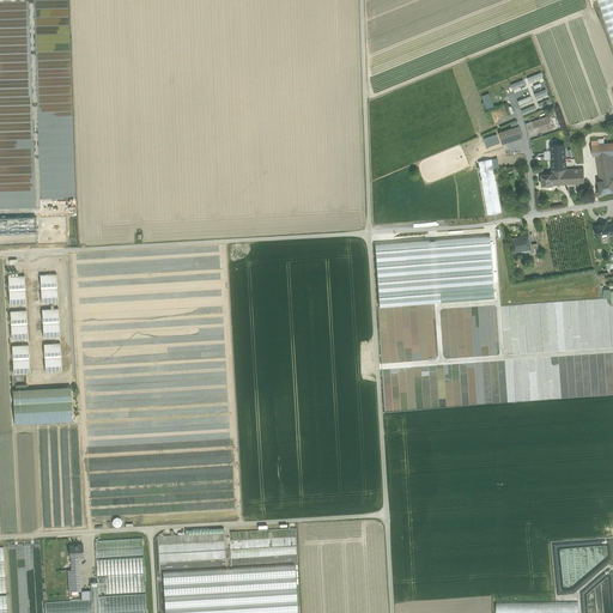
[(612,0),(596,0),(612,47),(612,0)]
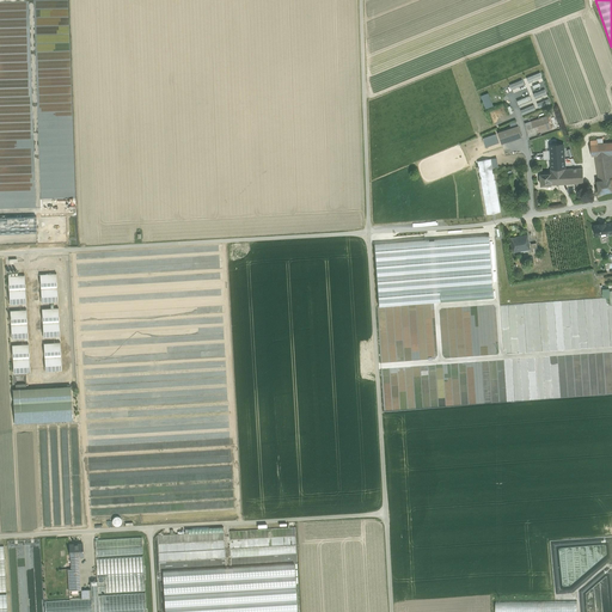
[(518,105),(531,99),(530,95),(515,101),(518,105)]
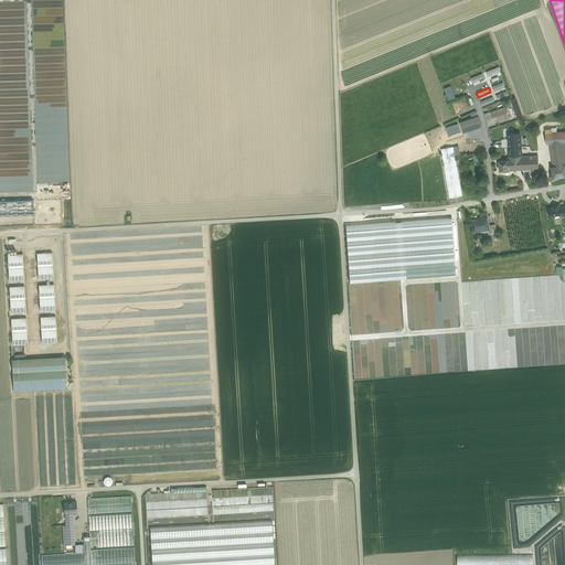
[(494,95),(497,100),(509,95),(504,87),(494,92),(497,95),(494,95)]
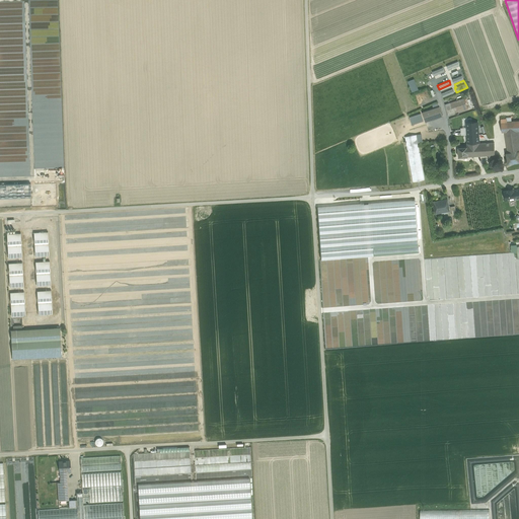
[(442,97),(454,92),(452,88),(441,93),(442,97)]
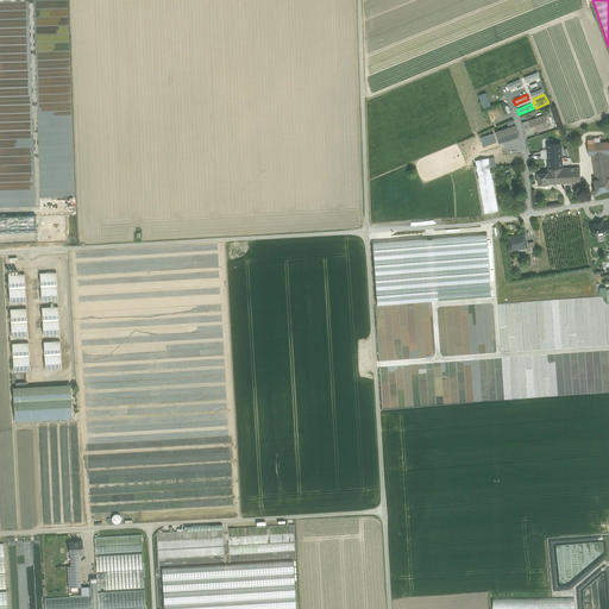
[(545,115),(522,123),(526,136),(548,127),(545,115)]
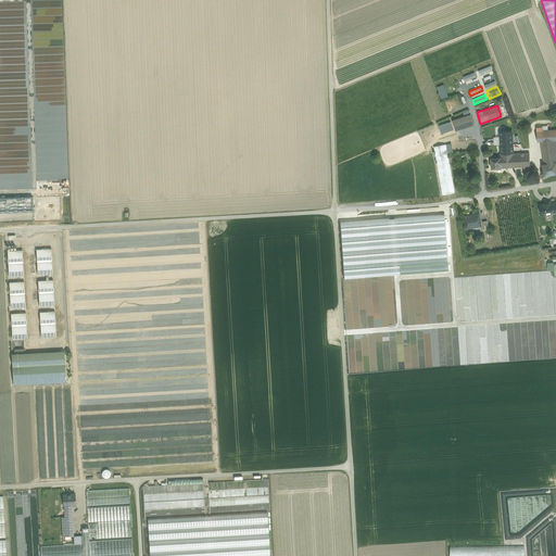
[(470,114),(452,121),(455,130),(474,124),(470,114)]
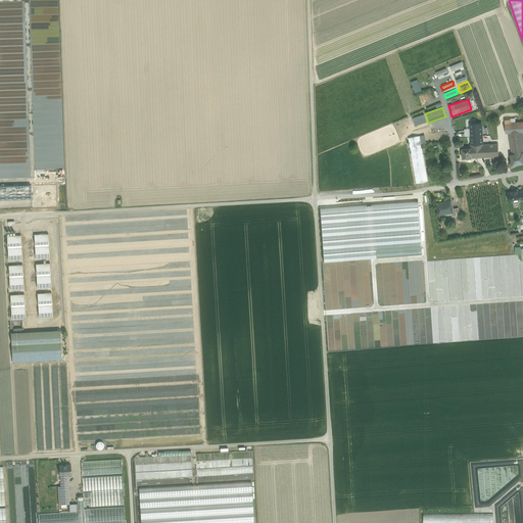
[(424,115),(414,120),(416,125),(426,122),(424,115)]
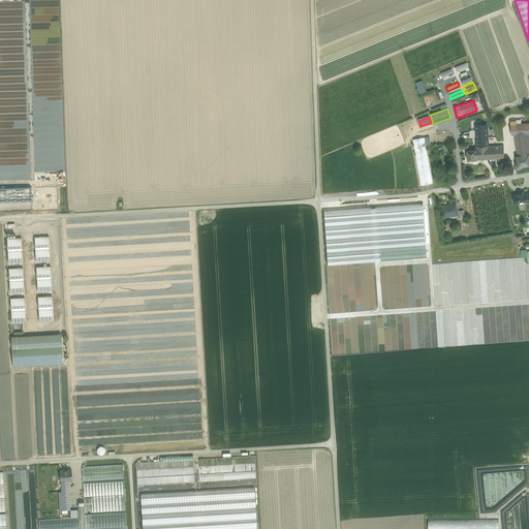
[(528,123),(517,124),(511,124),(511,135),(528,133),(528,123)]
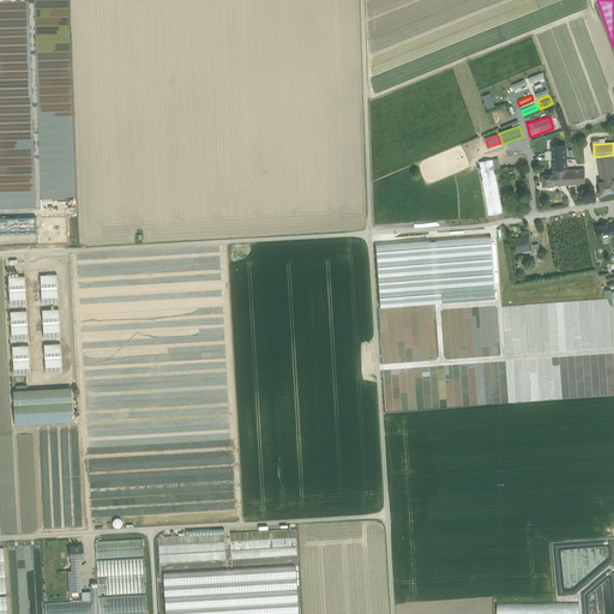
[(566,145),(553,145),(553,164),(554,170),(567,169),(566,145)]
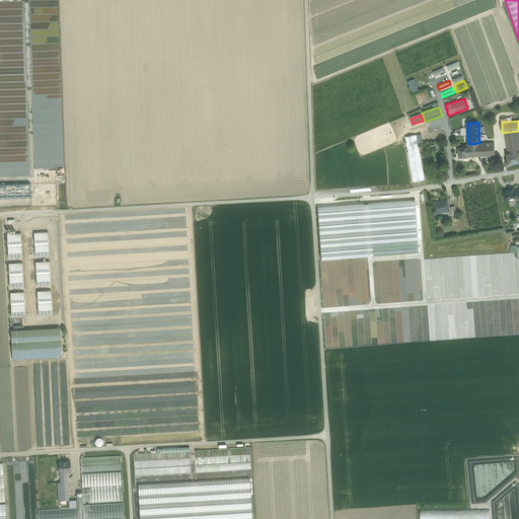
[(518,131),(505,132),(508,153),(518,152),(518,154),(518,131)]
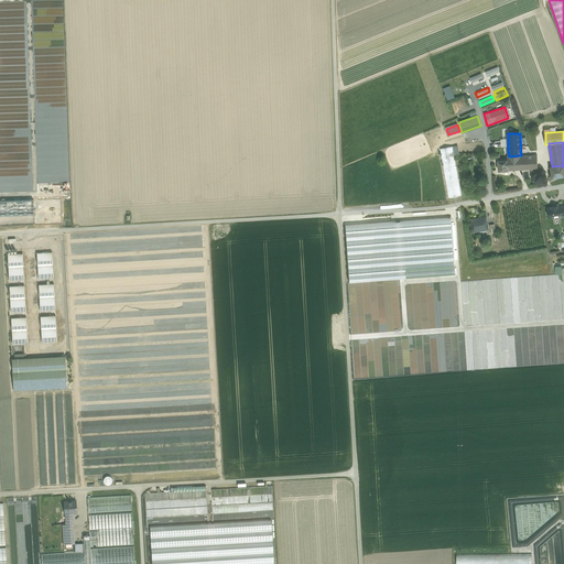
[(453,147),(440,149),(447,197),(461,195),(453,147)]
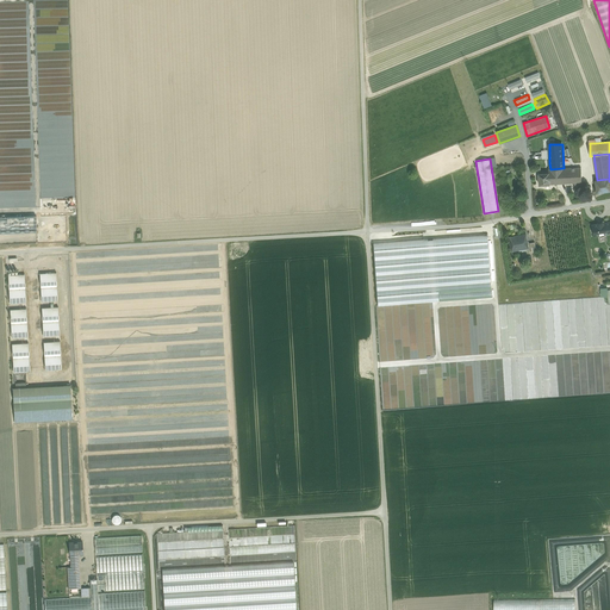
[(564,168),(551,169),(549,163),(547,165),(547,169),(547,173),(549,173),(549,184),(574,184),(582,182),(580,168),(564,168)]
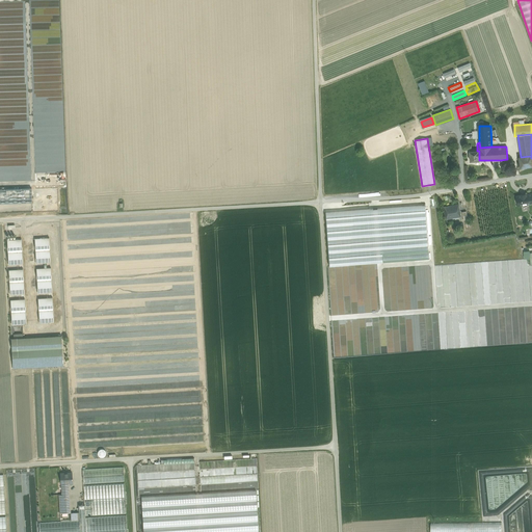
[(477,151),(470,151),(470,161),(479,160),(479,151),(477,151)]
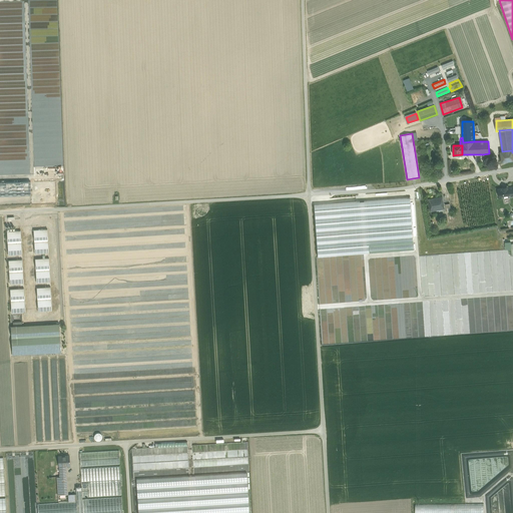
[(502,151),(501,152),(502,161),(512,159),(512,152),(512,150),(502,151)]
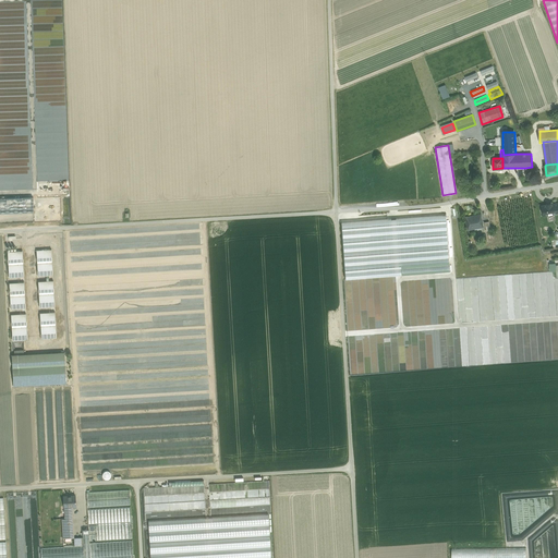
[(0,213),(36,211),(36,197),(0,197),(0,213)]
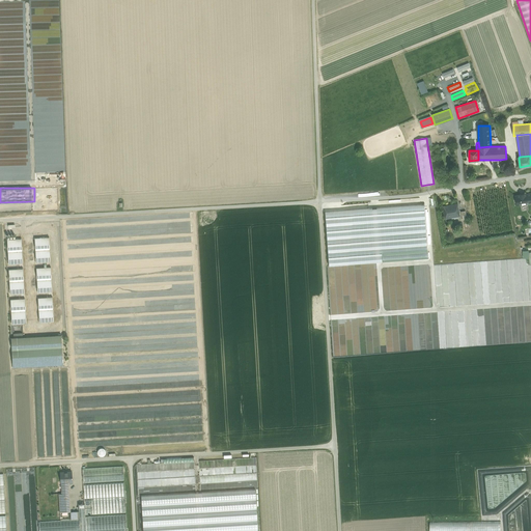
[(457,203),(443,206),(445,217),(449,216),(450,218),(459,216),(457,203)]
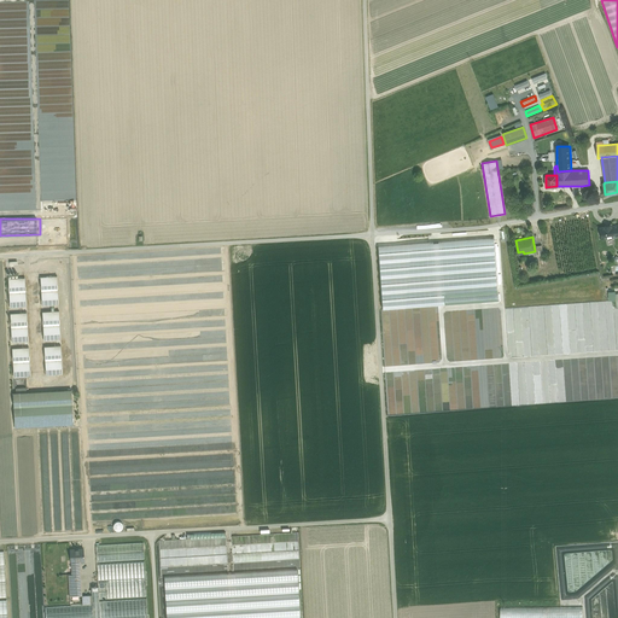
[(57,277),(40,277),(42,305),(59,305),(57,277)]
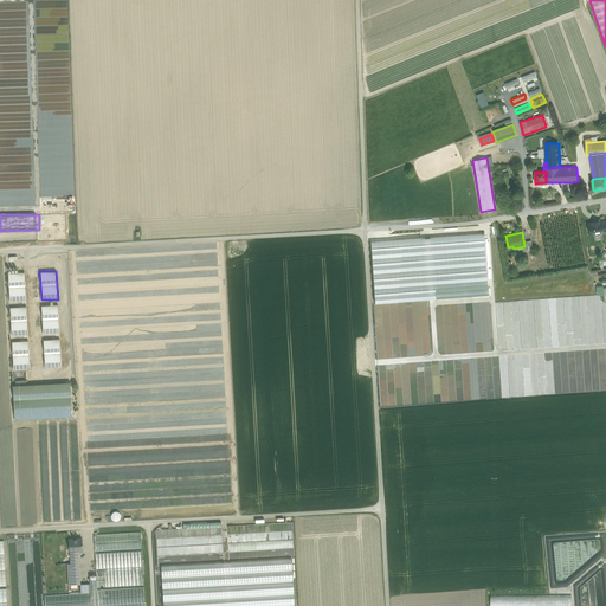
[(25,272),(8,274),(10,302),(26,301),(25,272)]
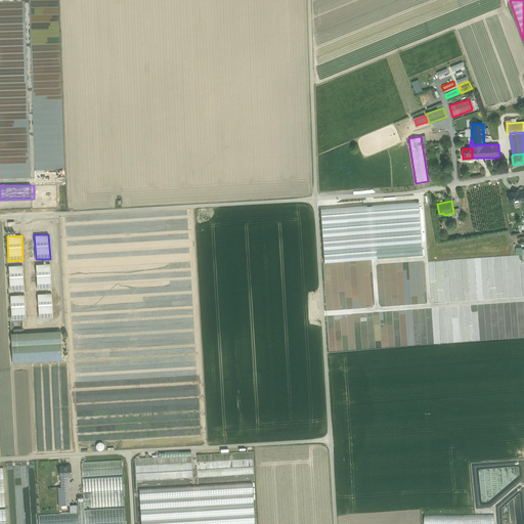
[(50,263),(36,264),(37,289),(51,288),(50,263)]
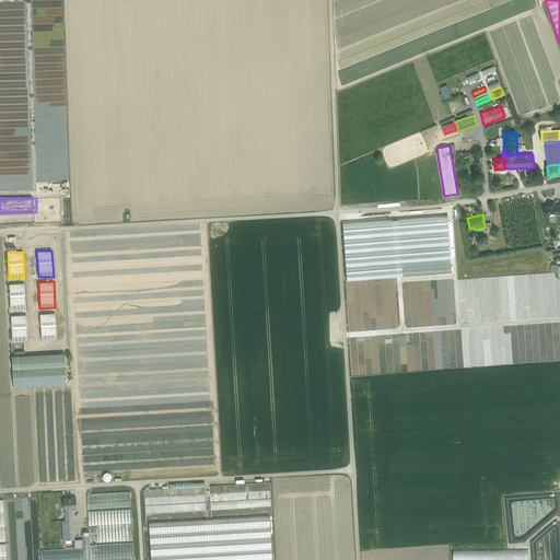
[(24,283),(10,284),(11,311),(26,310),(24,283)]
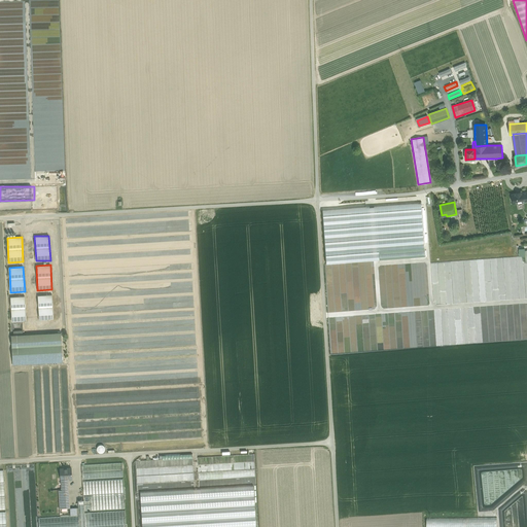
[(51,294),(38,295),(39,320),(54,319),(51,294)]
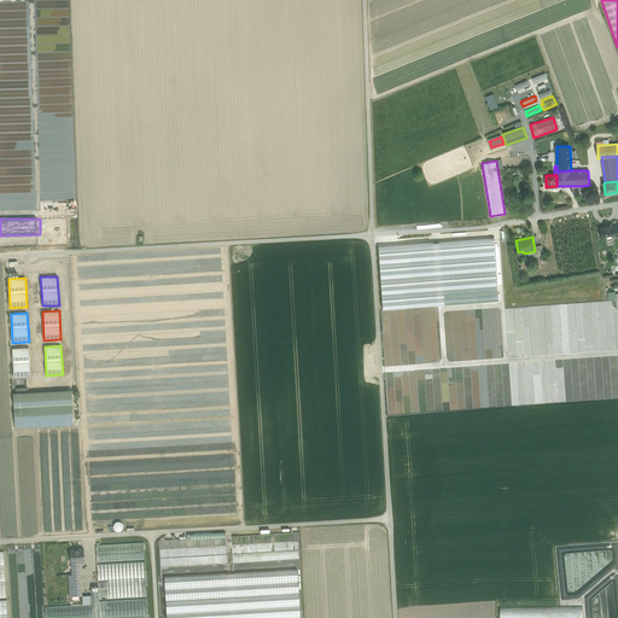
[(29,348),(12,348),(15,377),(30,377),(29,348)]
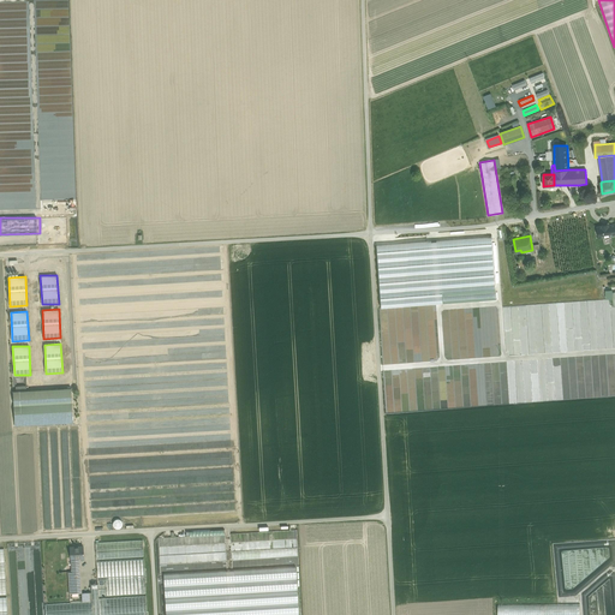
[(71,388),(13,390),(15,427),(73,423),(71,388)]
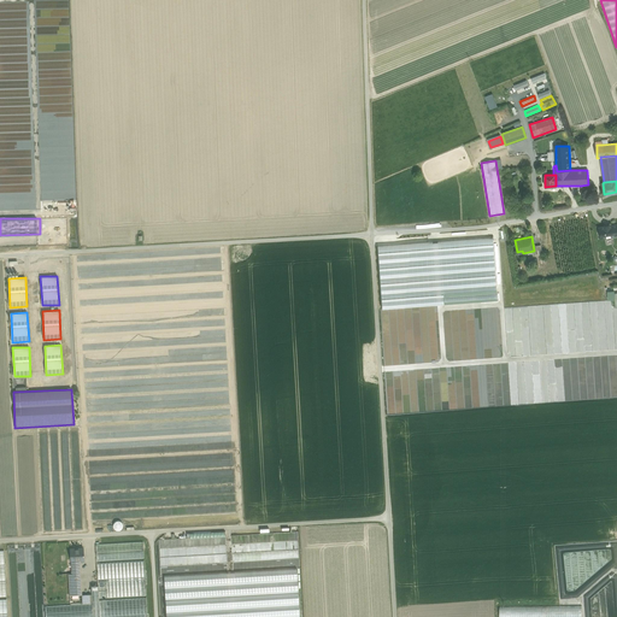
[(234,571),(298,568),(301,566),(299,533),(233,536),(234,571)]
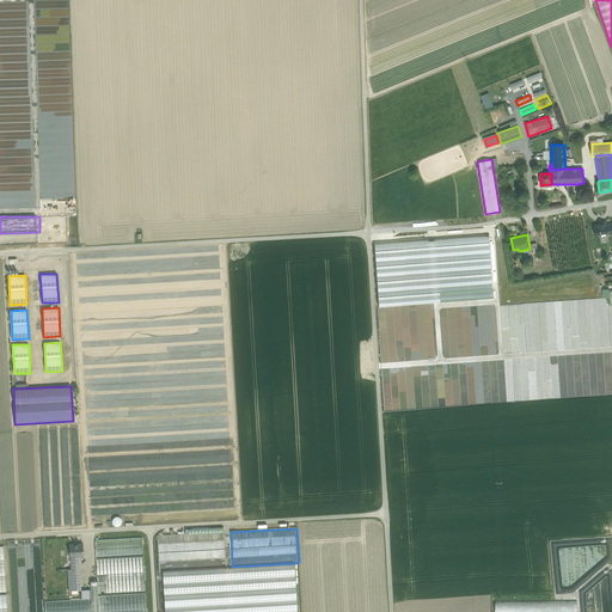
[(163,570),(227,567),(226,532),(222,532),(212,533),(200,533),(189,534),(158,536),(160,570),(163,570)]
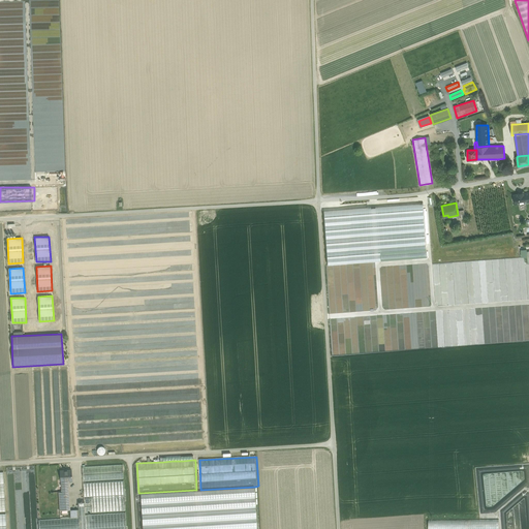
[(122,464),(82,466),(83,479),(123,477),(122,464)]
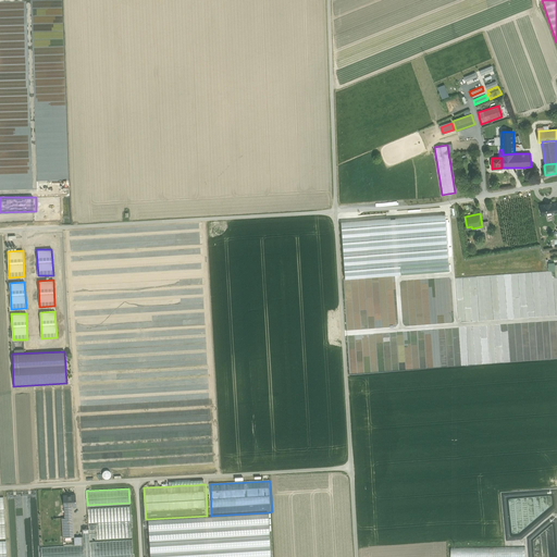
[(75,494),(67,495),(67,494),(63,494),(63,505),(72,505),(75,505),(75,494)]
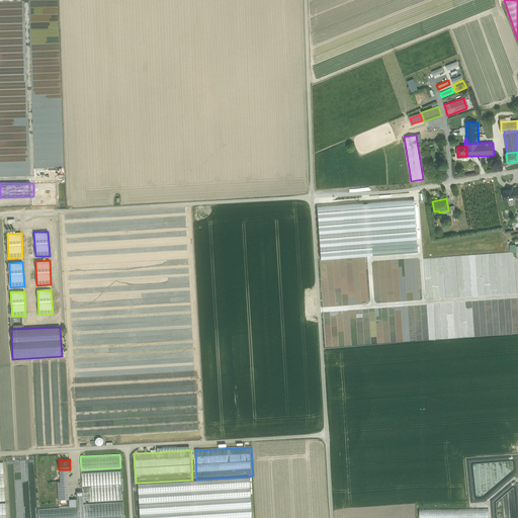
[(120,469),(81,472),(81,486),(121,484),(120,469)]
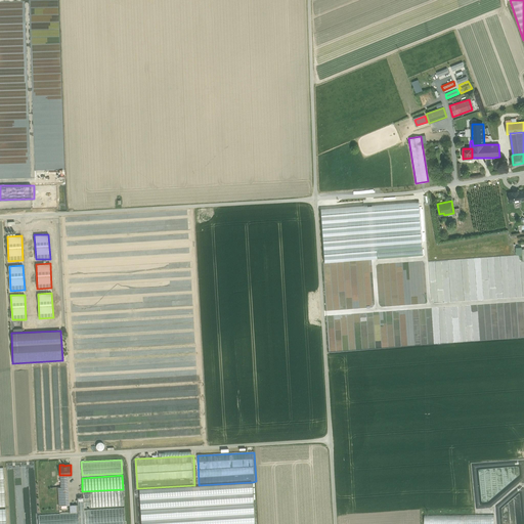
[(68,478),(59,478),(59,486),(60,486),(60,498),(69,498),(68,478)]
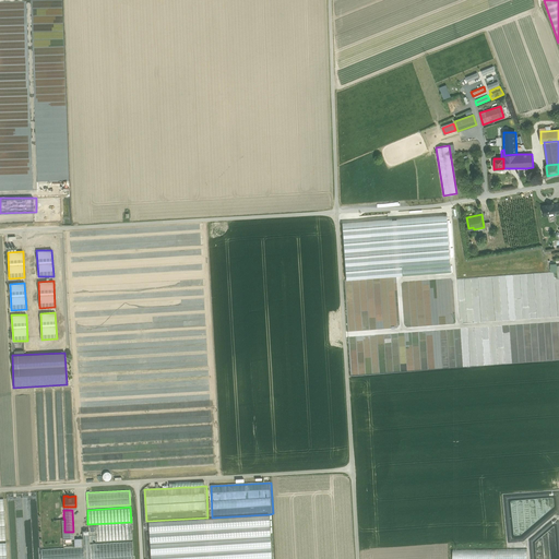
[(151,545),(271,537),(270,514),(212,518),(207,518),(149,521),(151,545)]
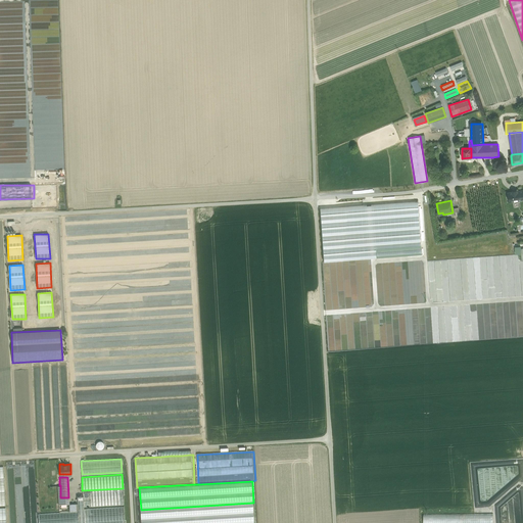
[(123,490),(89,492),(90,506),(124,504),(123,490)]
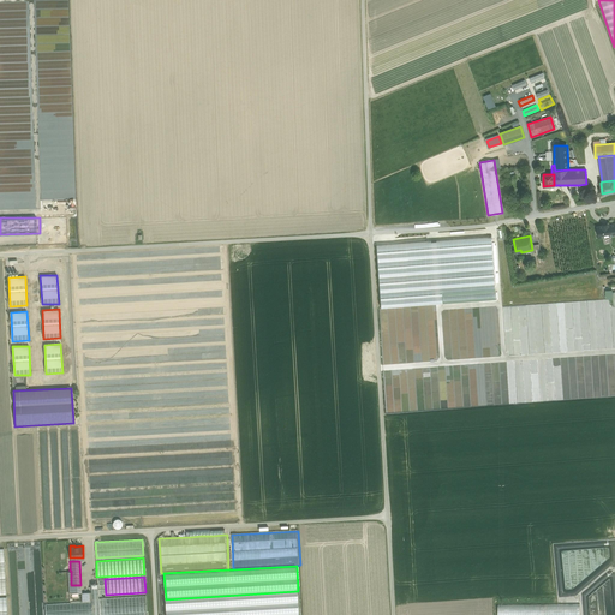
[(81,602),(91,601),(90,591),(81,592),(81,602)]
